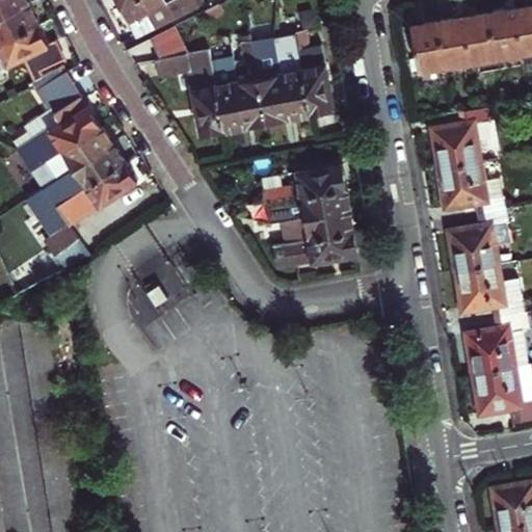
[(0,0),(0,16),(29,2),(28,0),(0,0)]
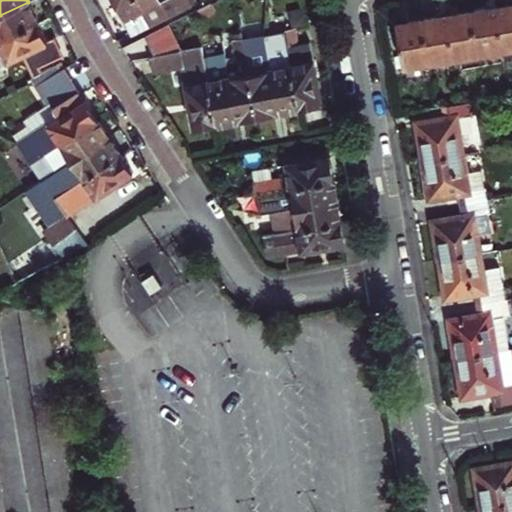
[(125,19),(133,34),(149,26),(136,0),(114,0),(117,5),(118,5),(125,19)]
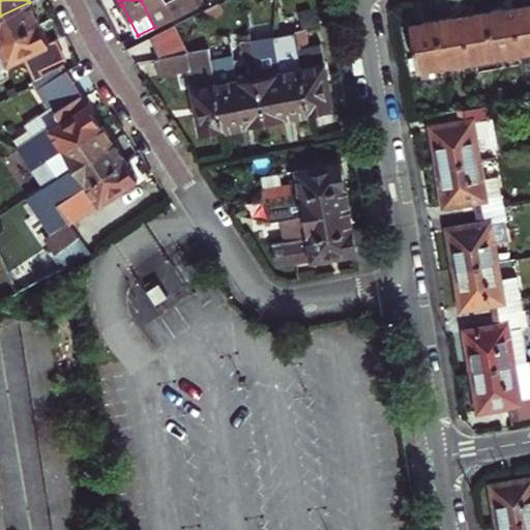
[(141,0),(154,27),(197,6),(194,0),(173,0),(165,4),(164,3),(165,2),(163,0),(141,0)]
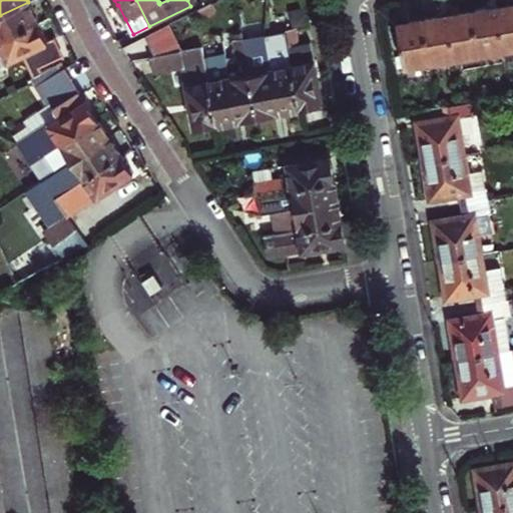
[(0,40),(37,22),(28,2),(0,15),(0,40)]
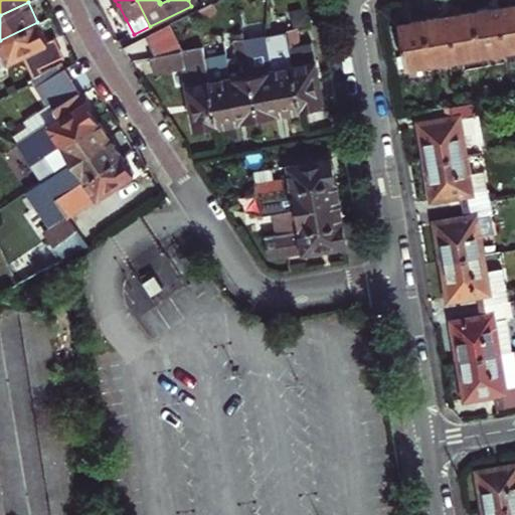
[(514,2),(499,6),(507,49),(514,47),(514,2)]
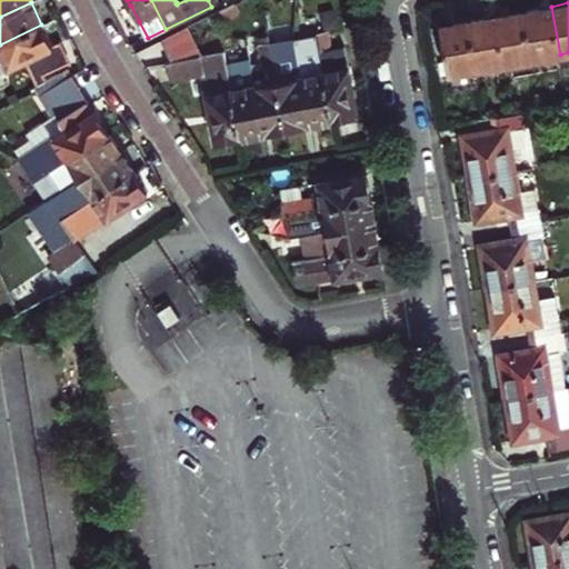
[(233,5),(209,16),(213,25),(223,19),(225,21),(238,16),(233,5)]
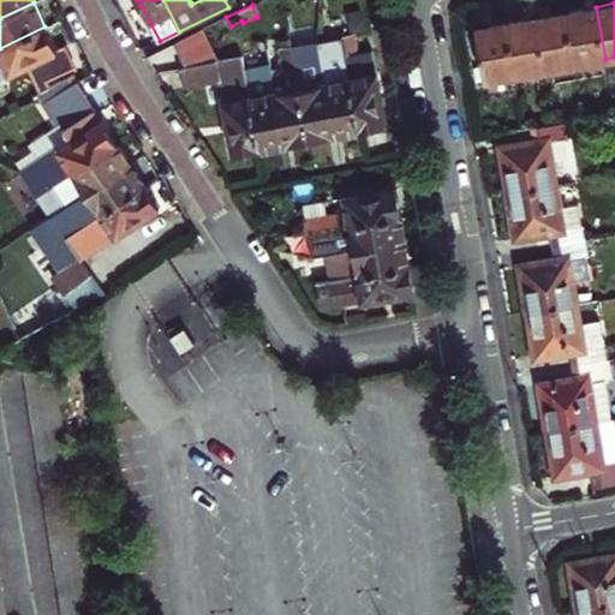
[(596,7),(567,12),(575,64),(605,59),(596,7)]
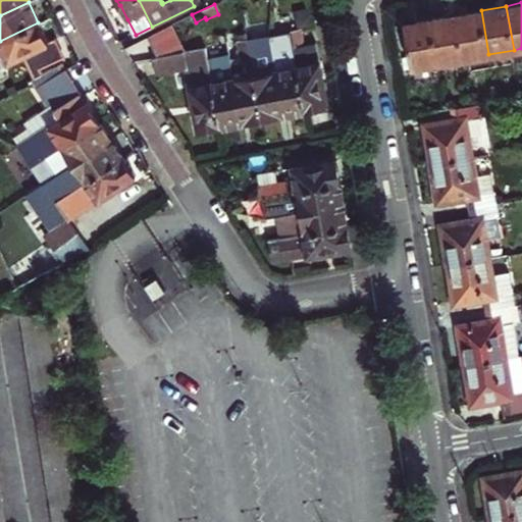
[(481,10),(456,14),(464,59),(488,54),(481,10)]
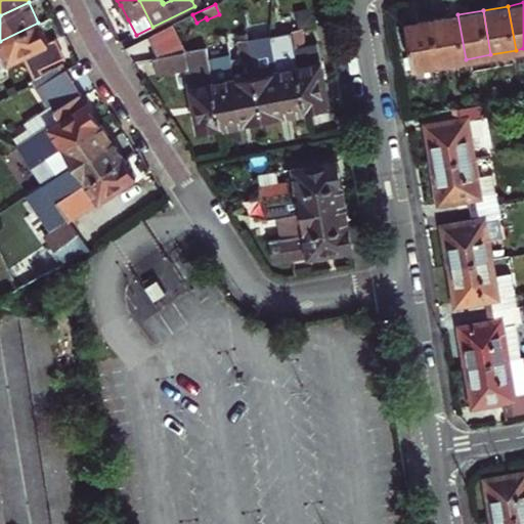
[(432,18),(440,63),(466,59),(457,14),(432,18)]
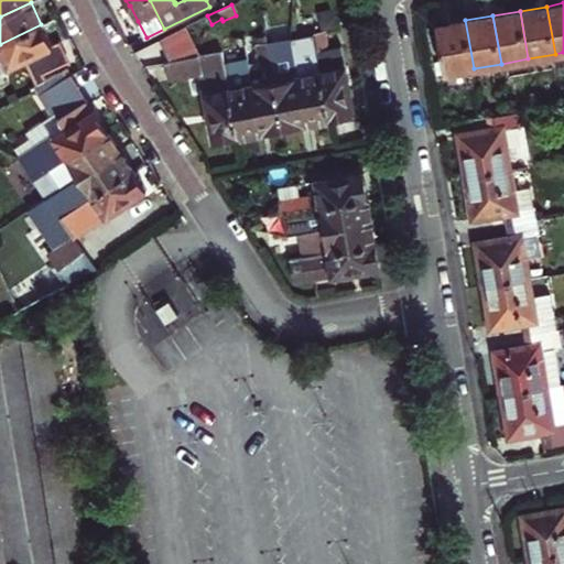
[(437,25),(445,73),(446,73),(474,68),(465,20),(437,25)]
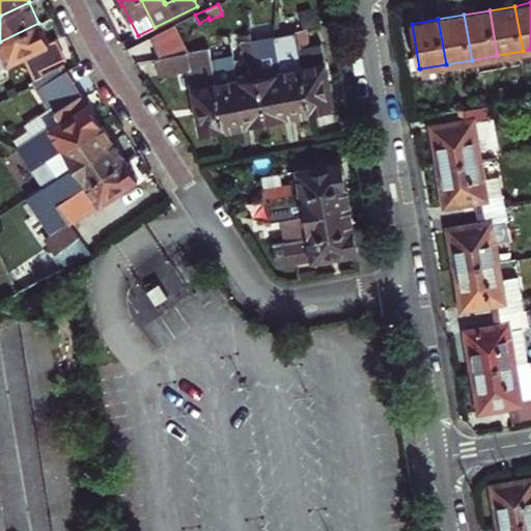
[(0,65),(24,55),(29,66),(63,56),(63,58),(64,57),(56,39),(49,44),(38,23),(0,42),(0,65)]
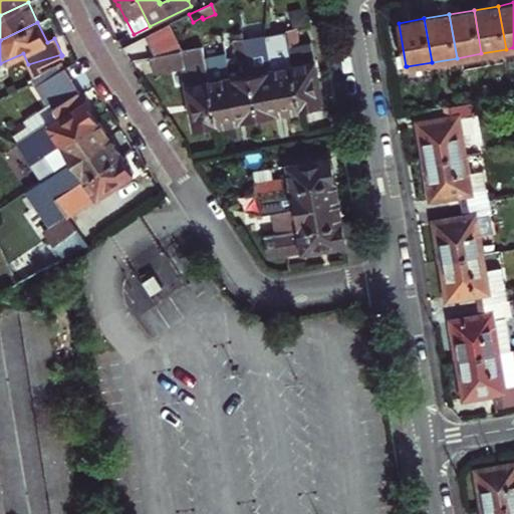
[(146,35),(155,56),(183,51),(169,24),(146,35)]
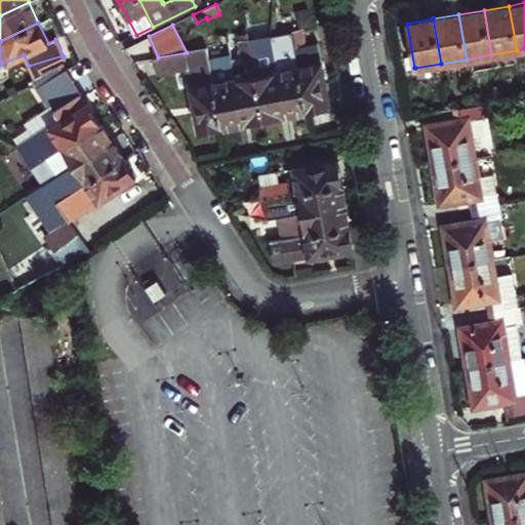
[(303,29),(292,32),(308,111),(330,107),(318,43),(306,45),(303,29)]
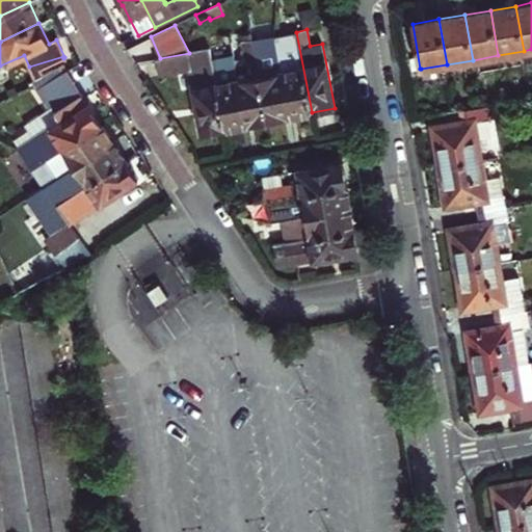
[(253,40),(254,43),(274,38),(274,36),(273,32),(251,36),(253,40)]
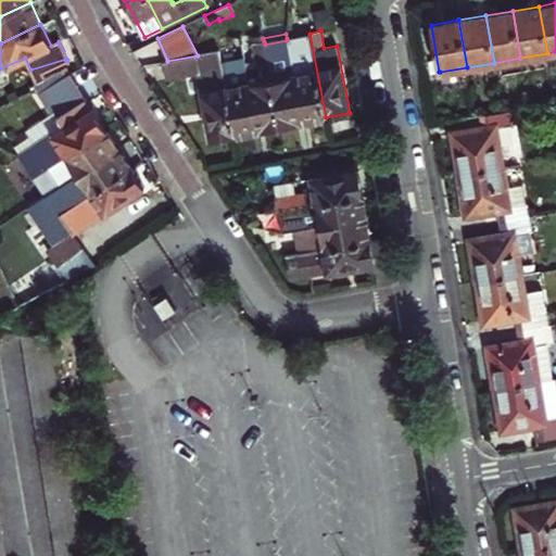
[(303,122),(326,117),(310,34),(287,38),(287,40),(303,122)]
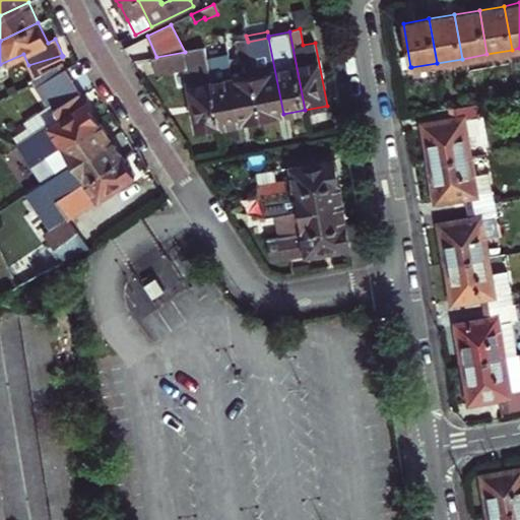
[(248,42),(262,118),(283,114),(268,38),(248,42)]
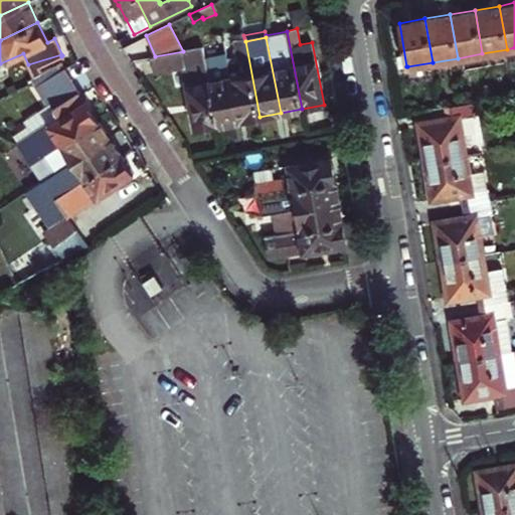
[(260,117),(245,41),(244,38),(233,40),(236,55),(237,60),(227,62),(239,121),(260,117)]
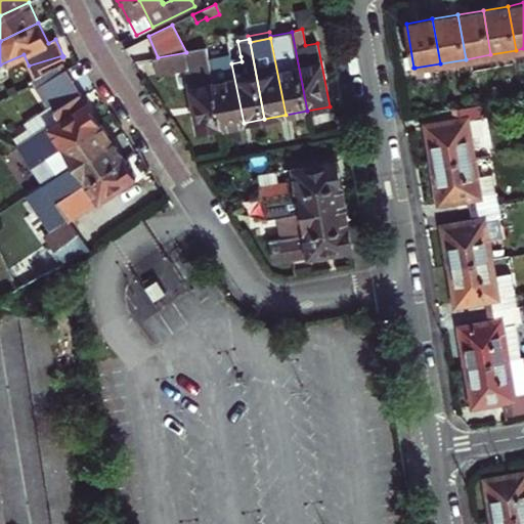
[(186,52),(158,57),(153,58),(156,74),(187,68),(200,132),(221,128),(208,61),(205,48),(186,52)]
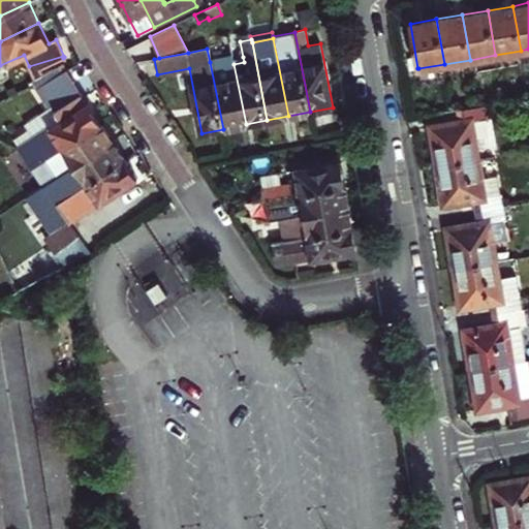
[(521,51),(495,55),(497,67),(523,62),(521,51)]
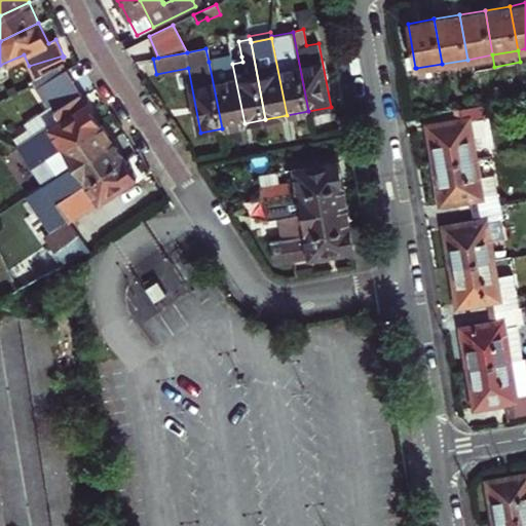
[(492,54),(467,60),(468,71),(494,67),(492,54)]
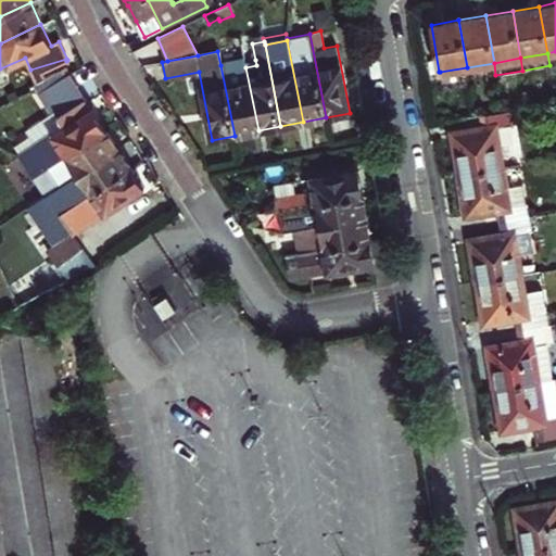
[(235,136),(258,130),(245,67),(244,62),(244,60),(220,65),(235,136)]
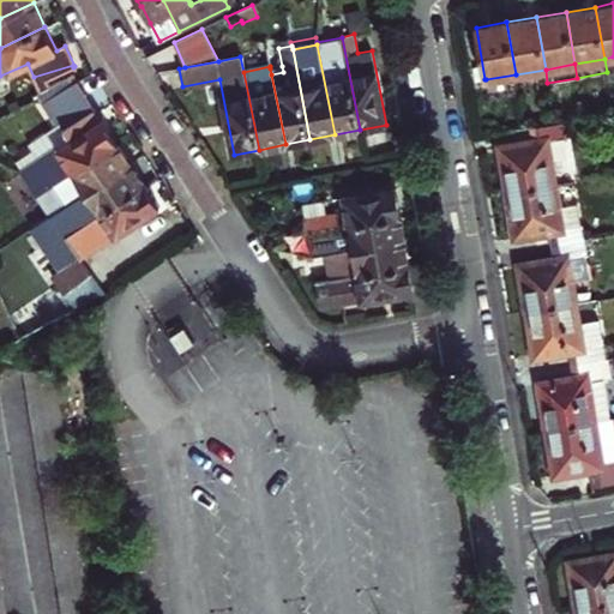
[(516,74),(486,79),(489,98),(519,92),(516,74)]
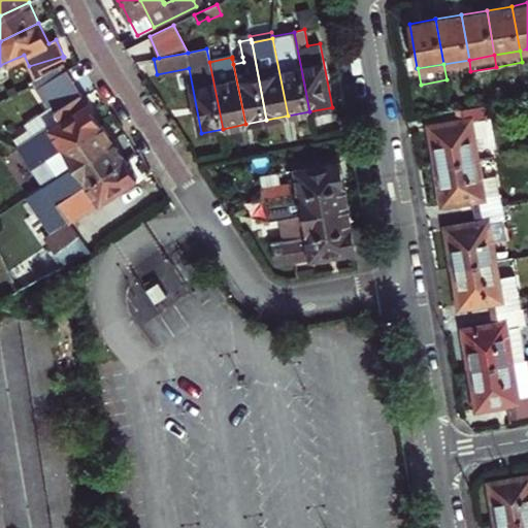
[(27,158),(33,167),(100,122),(66,70),(28,94),(58,137),(27,158)]
